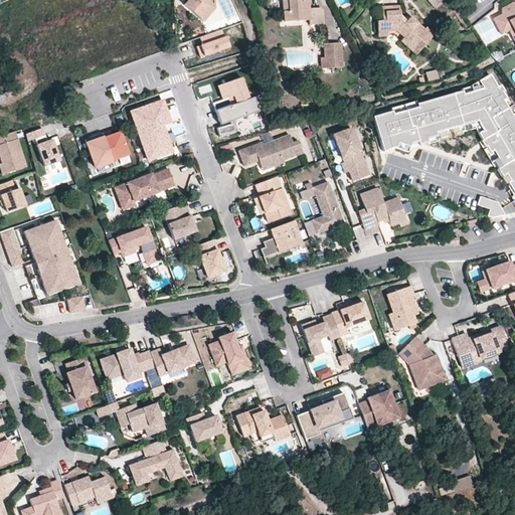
[(187,0),(187,1),(184,5),(199,18),(205,12),(204,5),(209,0),(187,0)]
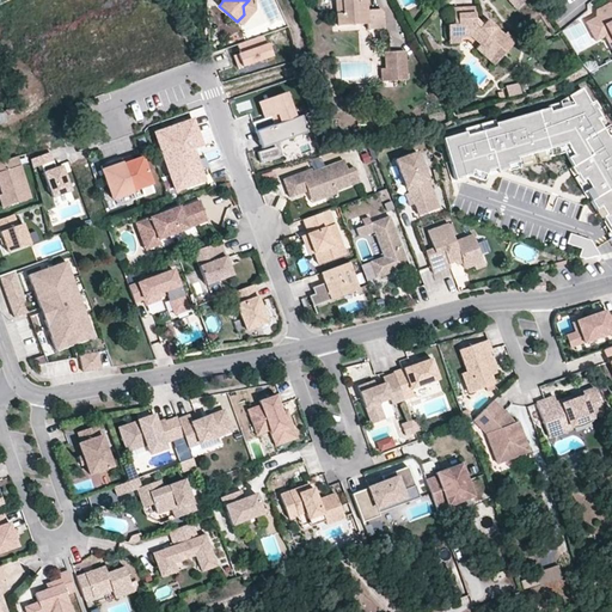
[(255,10),(254,0),(249,0),(243,6),(244,14),(237,22),(240,25),(255,10)]
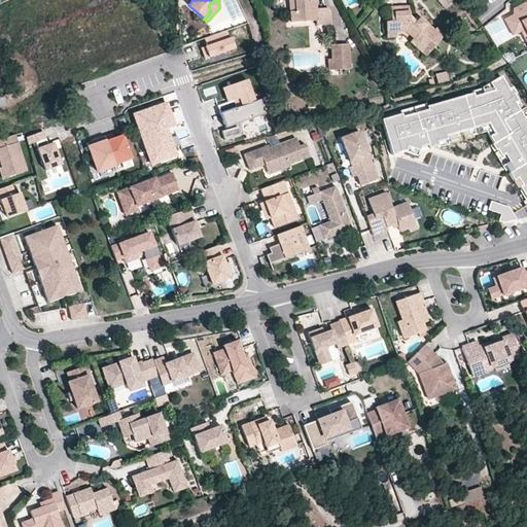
[(316,8),(315,2),(316,2),(316,0),(294,0),(295,10),(289,11),(290,23),(309,21),(308,16),(315,16),(315,21),(316,26),(329,25),(328,8),(316,8)]
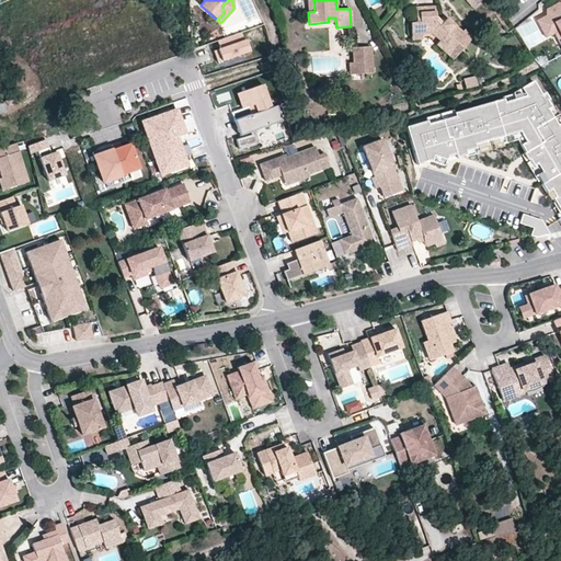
[(483,0),(482,0),(465,0),(473,9),(483,0)]
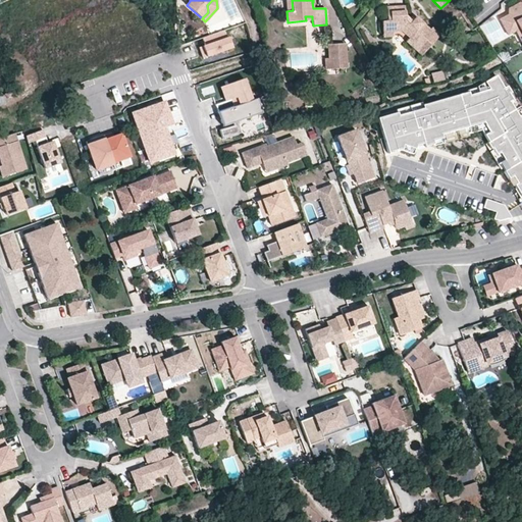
[(521,3),(520,3),(509,8),(509,14),(504,16),(508,23),(515,20),(521,33),(521,36),(519,38),(521,42),(521,3)]
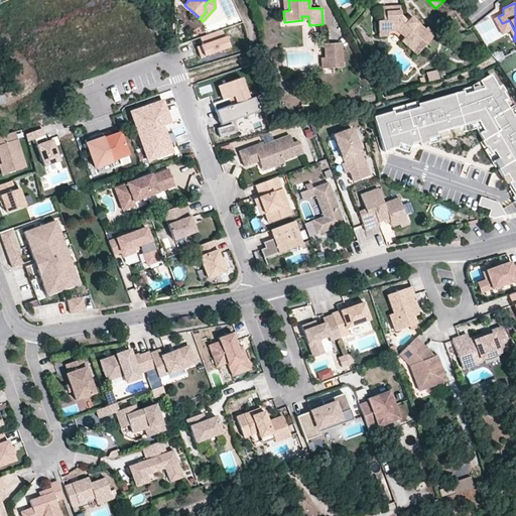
[(434,34),(426,27),(424,29),(410,16),(404,23),(401,20),(400,6),(382,7),(383,20),(377,21),(378,31),(388,31),(397,30),(404,37),(401,41),(416,54),(434,34)]
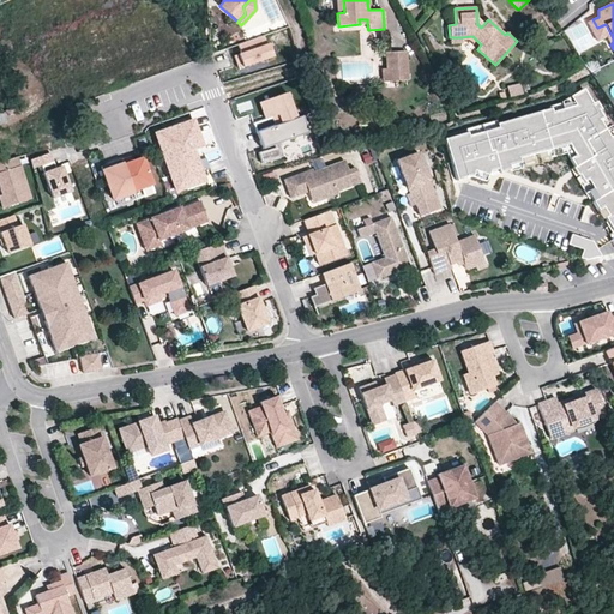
[(613,42),(613,38),(606,24),(597,28),(593,19),(588,22),(597,41),(607,36),(611,44),(613,42)]
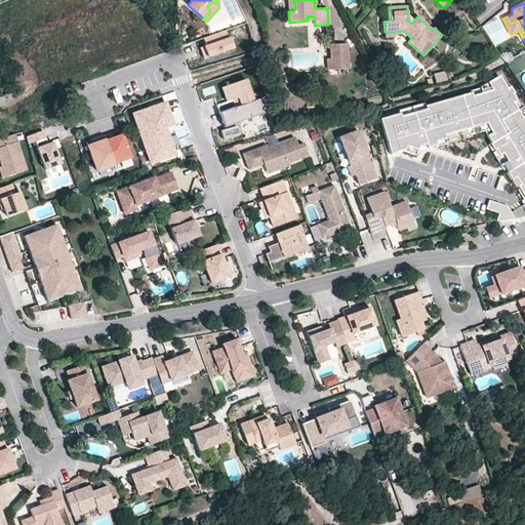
[(234,48),(230,37),(229,38),(226,31),(204,38),(206,45),(200,47),(204,58),(234,48)]
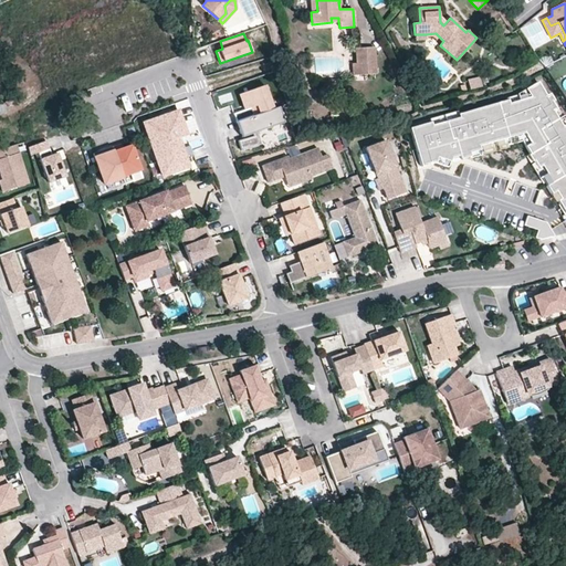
[(376,74),(374,46),(356,48),(356,63),(353,63),(353,75),(376,74)]
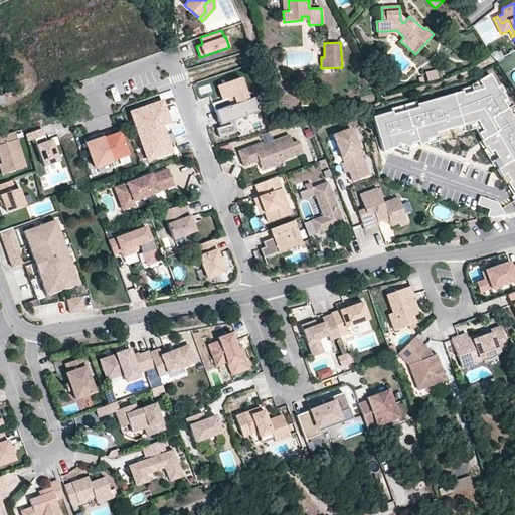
[(438,78),(436,70),(424,72),(426,81),(438,78)]
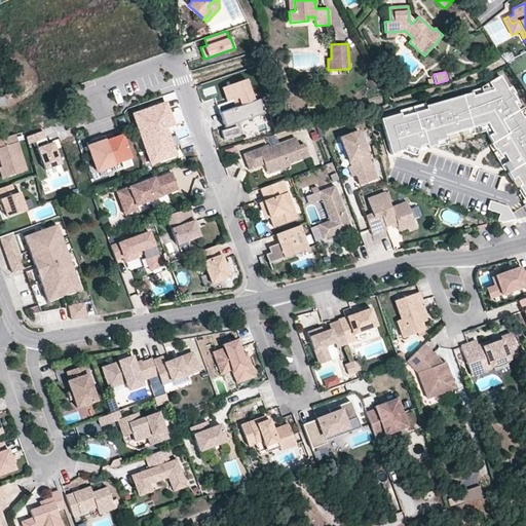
[(399,113),(381,118),(390,154),(403,151),(405,146),(417,149),(418,146),(425,144),(426,148),(436,146),(435,142),(445,139),(444,135),(487,123),(492,133),(487,136),(491,143),(489,144),(493,150),(495,149),(495,151),(498,155),(501,154),(505,161),(500,164),(510,180),(515,178),(519,185),(516,186),(523,199),(525,197),(525,124),(525,116),(525,115),(522,117),(513,104),(517,101),(513,95),(515,94),(511,86),(508,88),(500,75),(488,82),(493,89),(472,96),(471,94),(425,106),(425,109),(400,116),(399,113)]
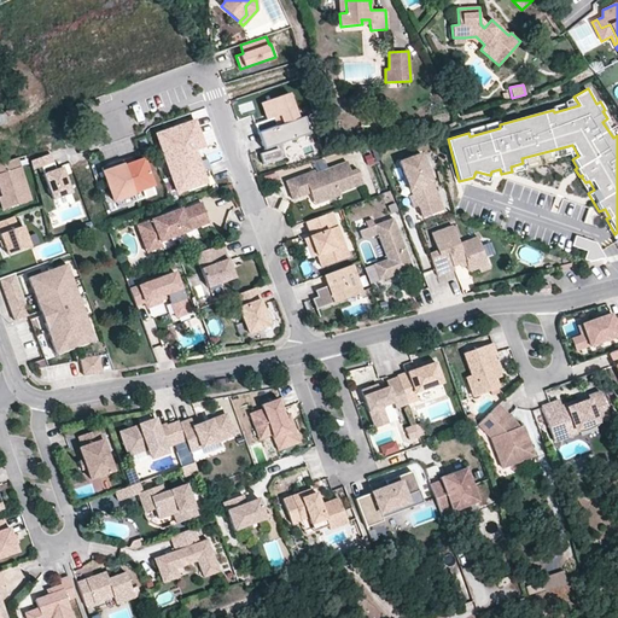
[(298,118),(290,93),(261,103),(268,120),(275,117),(278,126),(298,118)]
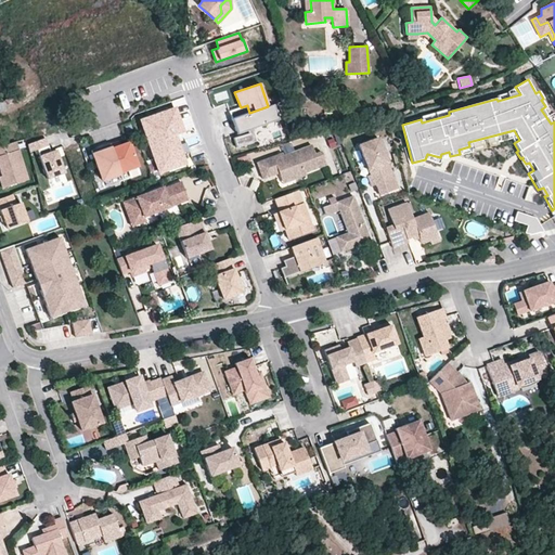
[(520,94),(515,87),(506,92),(507,93),(497,97),(497,99),(498,101),(520,94)]
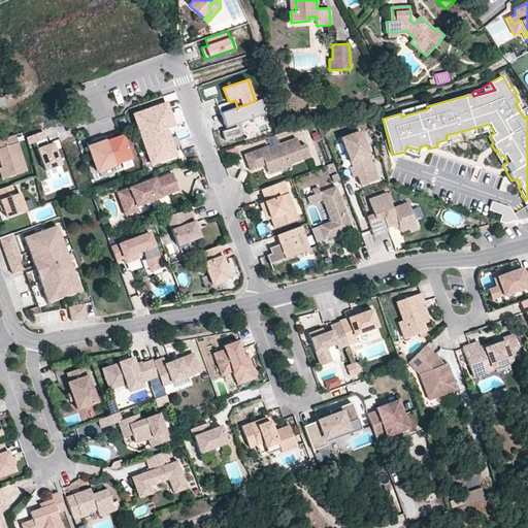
[(265,112),(260,99),(255,101),(237,107),(221,113),(226,128),(235,124),(236,127),(223,131),(226,139),(243,134),(239,123),(265,112)]
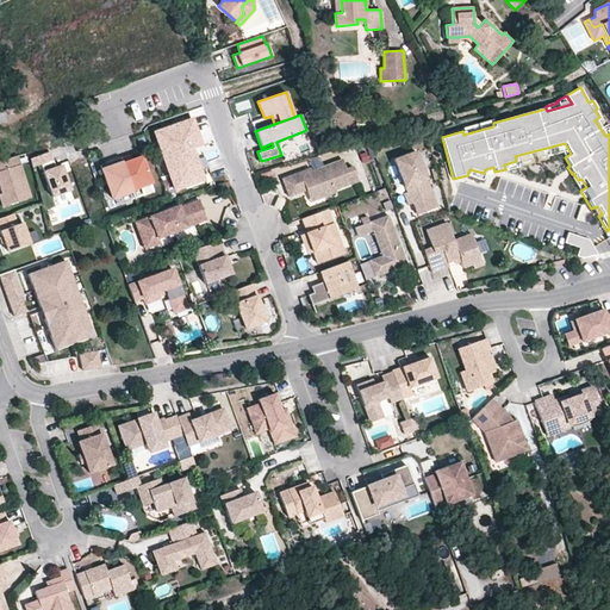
[(609,128),(602,116),(599,117),(595,120),(605,136),(609,134),(609,132),(609,128)]
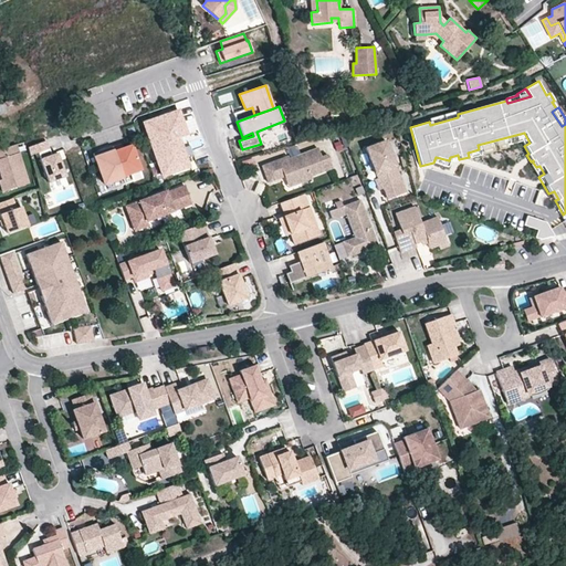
[(179,111),(144,123),(163,177),(189,167),(181,146),(181,138),(188,136),(179,111)]
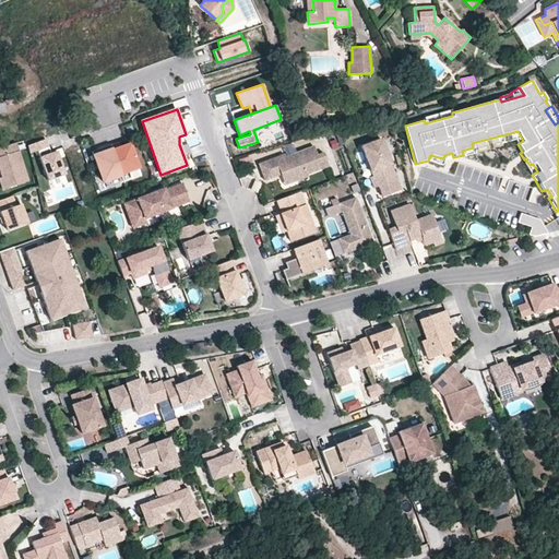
[(452,116),(452,113),(451,109),(423,118),(424,120),(425,123),(452,116)]
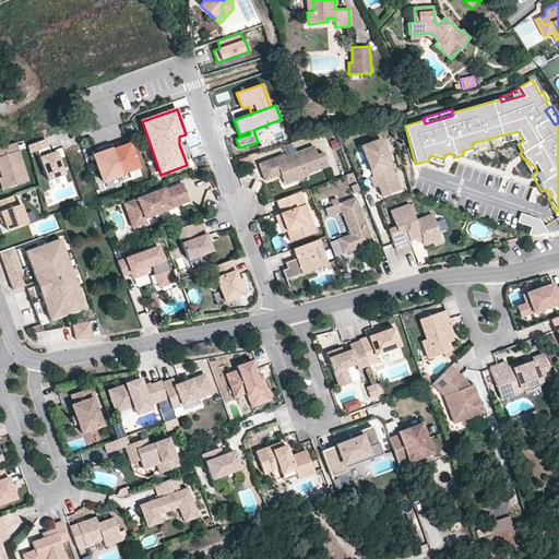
[(68,131),(64,119),(56,121),(60,133),(68,131)]
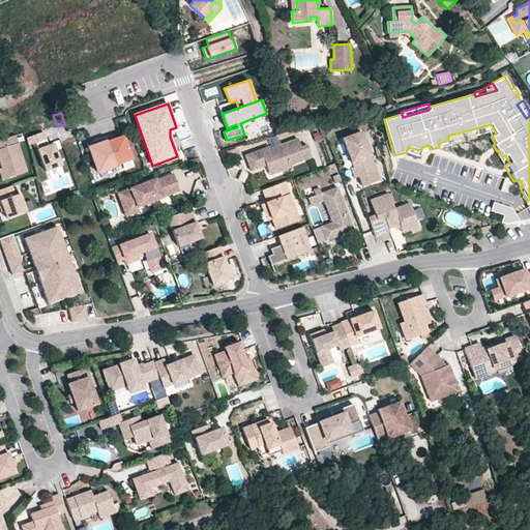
[(438,143),(439,147),(488,133),(491,137),(496,134),(491,124),(447,136),(448,140),(438,143)]
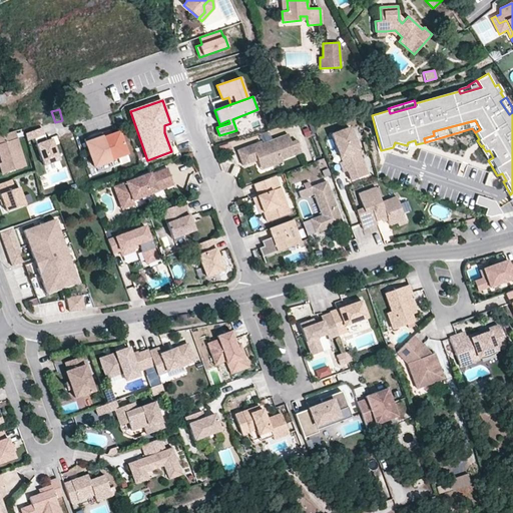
[(59,160),(52,139),(46,141),(42,127),(25,133),(27,141),(34,138),(44,165),(59,160)]
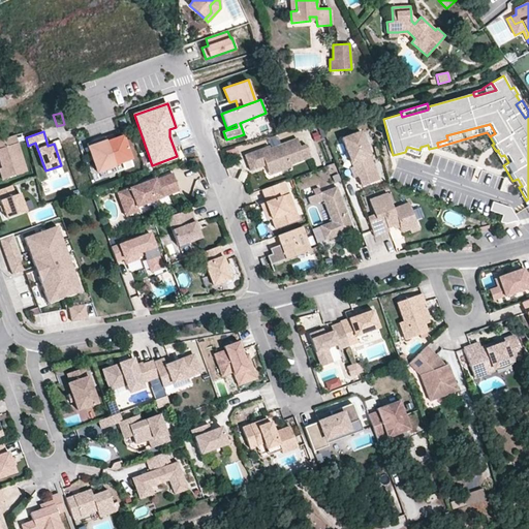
[(379,180),(361,131),(342,138),(352,166),(349,167),(353,178),(358,176),(362,186),(379,180)]
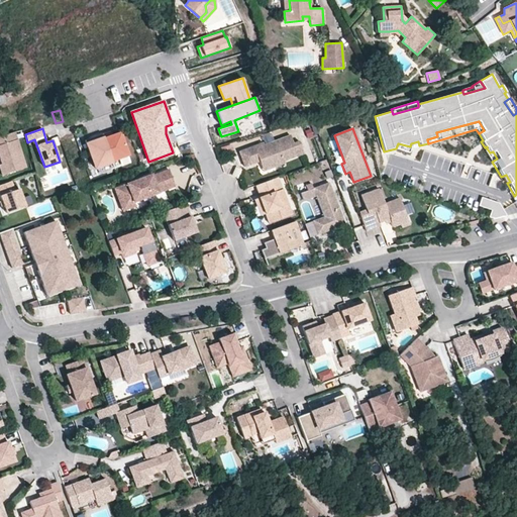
[(129,156),(120,132),(112,135),(110,131),(103,134),(112,162),(129,156)]
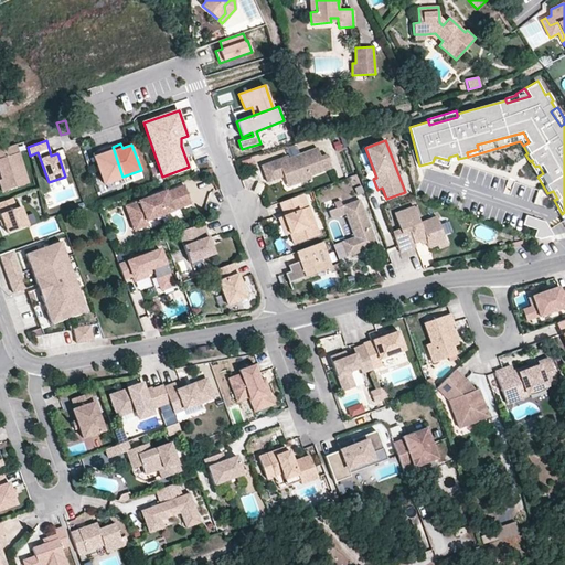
[(29,183),(17,145),(0,149),(0,174),(1,179),(0,179),(0,185),(1,191),(29,183)]
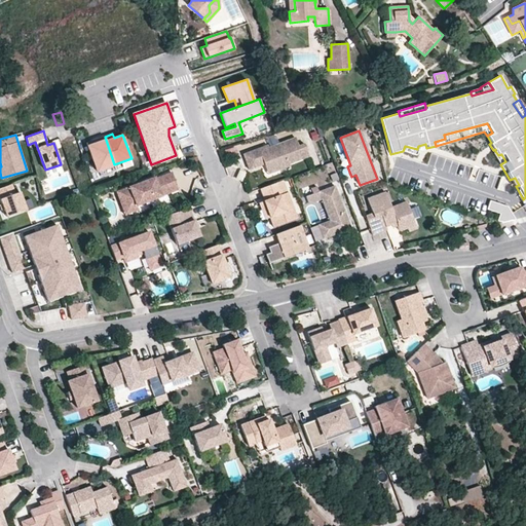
[(114,164),(105,137),(86,143),(97,171),(114,164)]
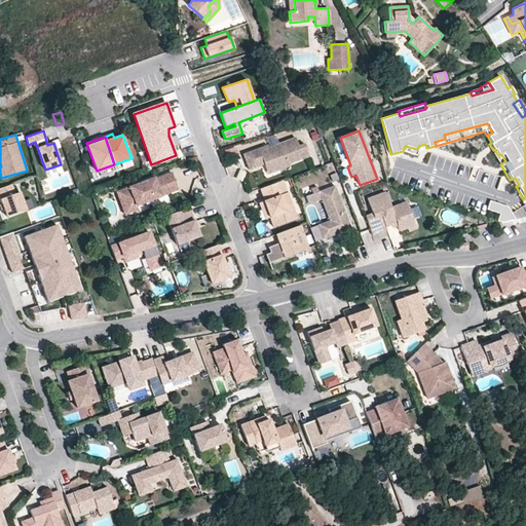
[(309,156),(304,144),(298,146),(295,137),(269,147),(259,151),(258,148),(242,154),(249,170),(264,164),(265,167),(274,163),(276,171),(290,165),(289,163),(309,156)]
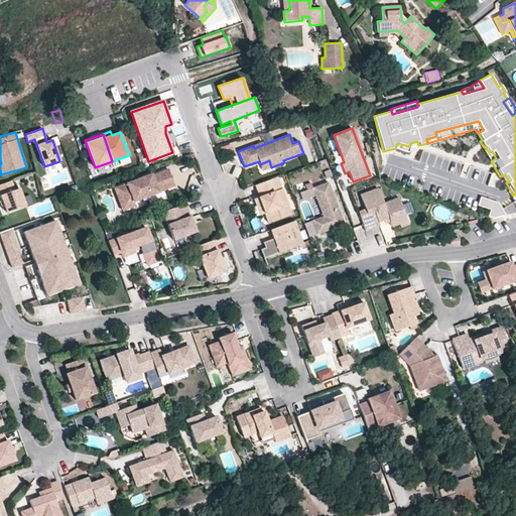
[(397,143),(395,148),(407,152),(409,146),(397,143)]
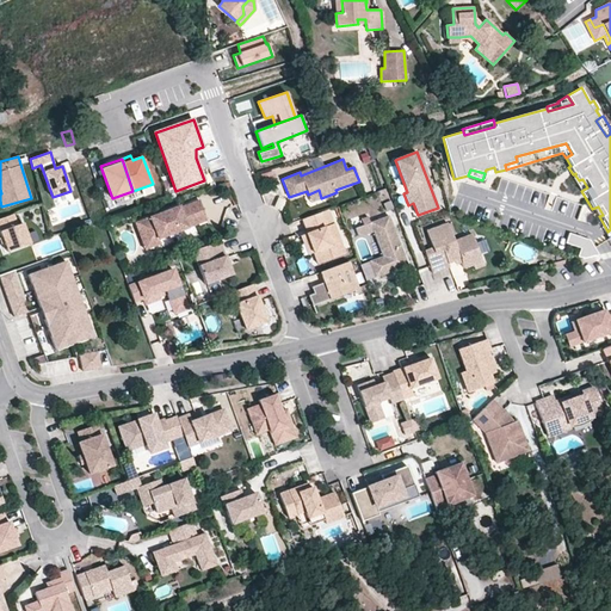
[(575,176),(572,178),(580,192),(581,191),(587,187),(582,179),(579,180),(575,176)]
